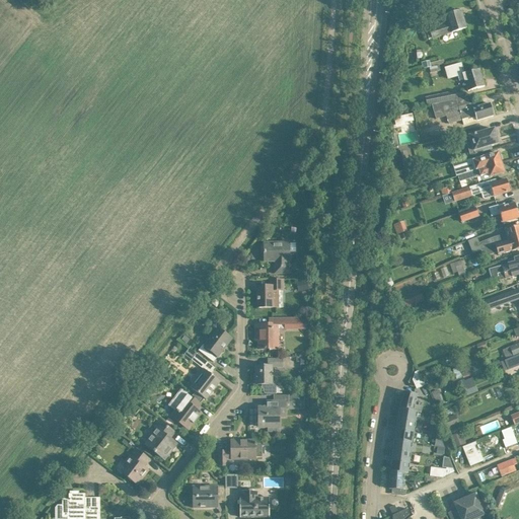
[(430,28),(430,29),(426,30),(428,39),(433,38),(433,39),(466,28),(461,11),(445,16),(447,22),(430,28)]
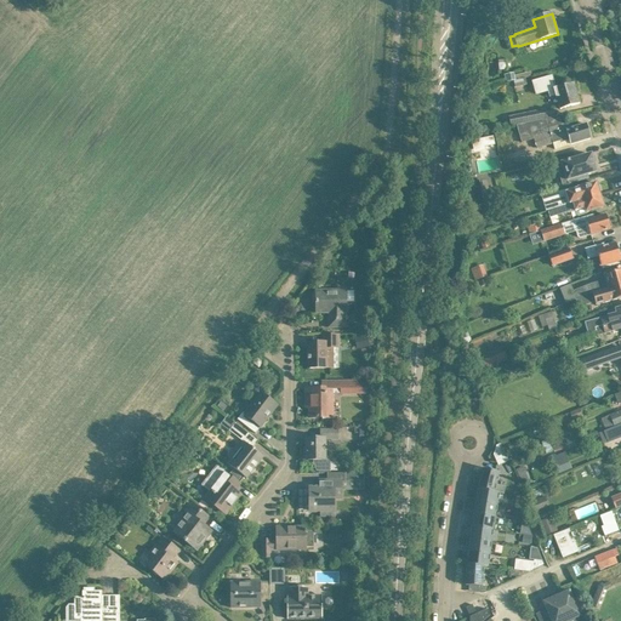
[(503,74),(505,83),(531,77),(531,72),(514,75),(514,73),(503,74)]
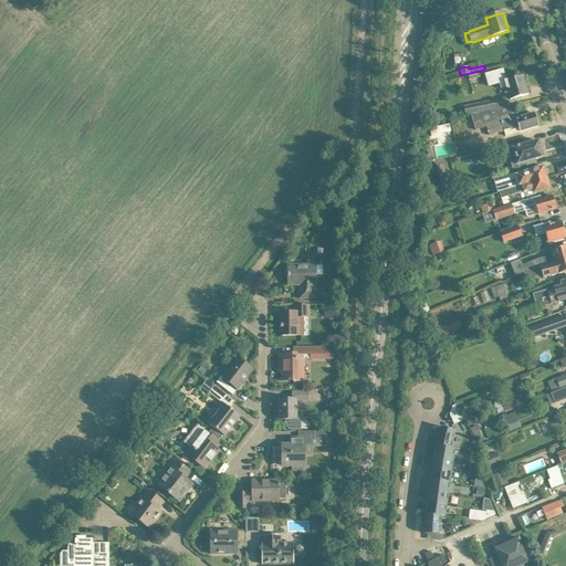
[(528,95),(523,75),(506,81),(503,69),(484,74),(489,87),(500,83),(501,88),(507,86),(511,100),(528,95)]
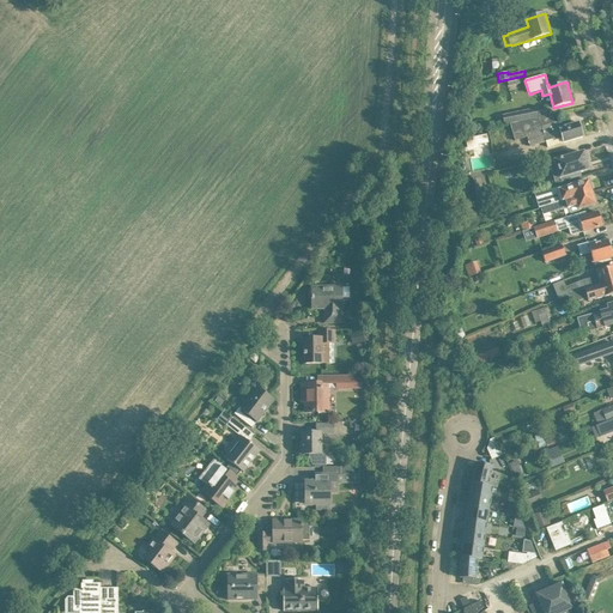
[(492,122),(466,128),(467,132),(504,125),(510,123),(510,125),(540,117),(538,108),(508,114),(502,115),(503,121),(498,122),(497,122),(492,123),(492,122)]
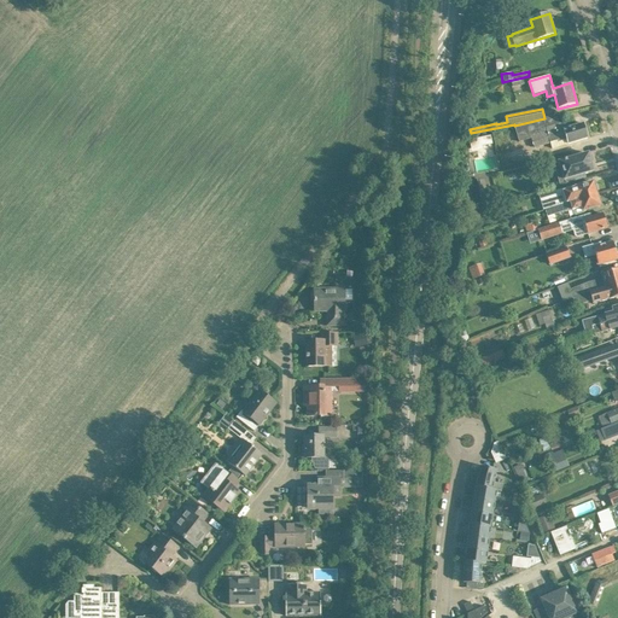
[(544,118),(514,126),(519,141),(531,138),(534,149),(558,140),(559,143),(566,140),(567,145),(576,143),(588,139),(583,123),(564,129),(559,115),(544,118)]
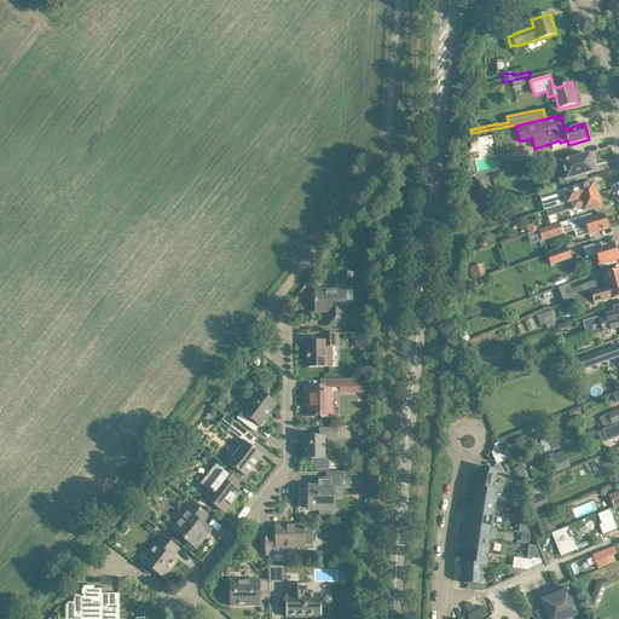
[(497,133),(503,152),(514,150),(509,129),(497,133)]
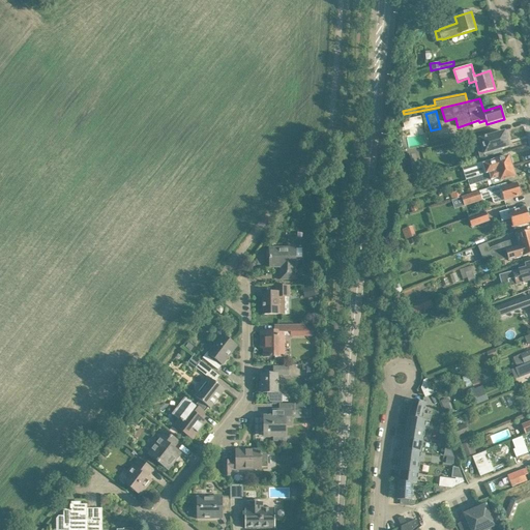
[(404,131),(423,127),(421,115),(402,119),(404,131)]
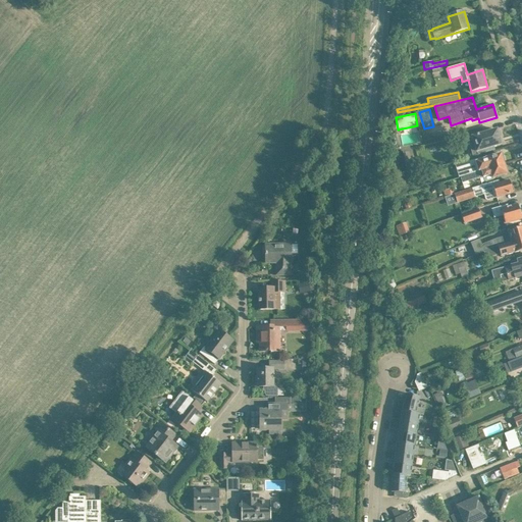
[(497,131),(472,138),(468,139),(473,157),(478,155),(494,150),(493,147),(502,145),(499,138),(501,137),(501,136),(500,132),(499,132),(498,132),(497,131)]
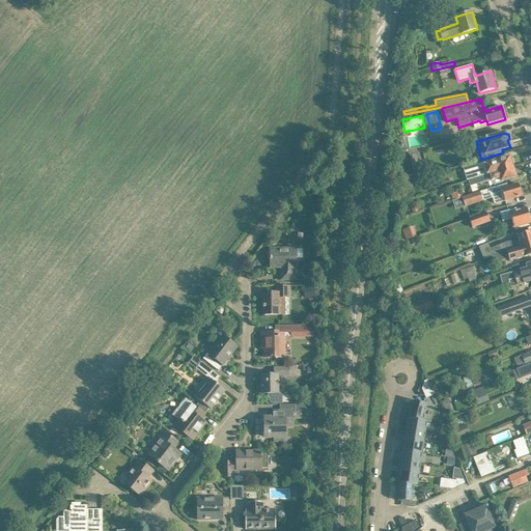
[(404,158),(408,176),(419,174),(415,156),(404,158)]
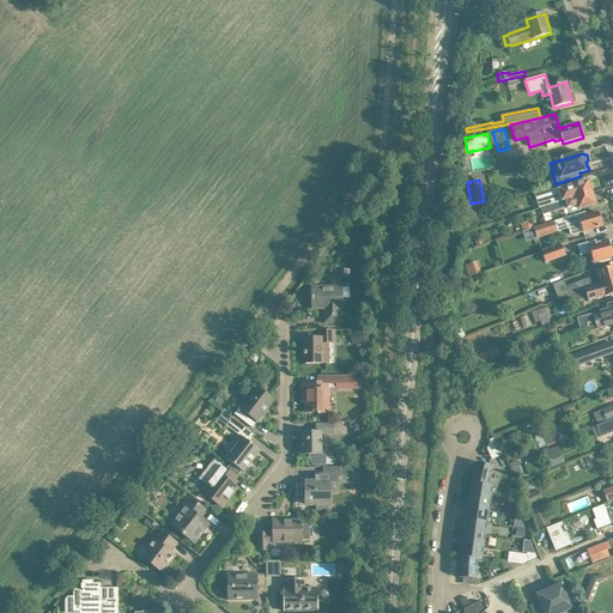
[(557,189),(535,195),(539,210),(540,208),(550,206),(571,199),(593,193),(588,181),(577,184),(571,186),(557,189)]
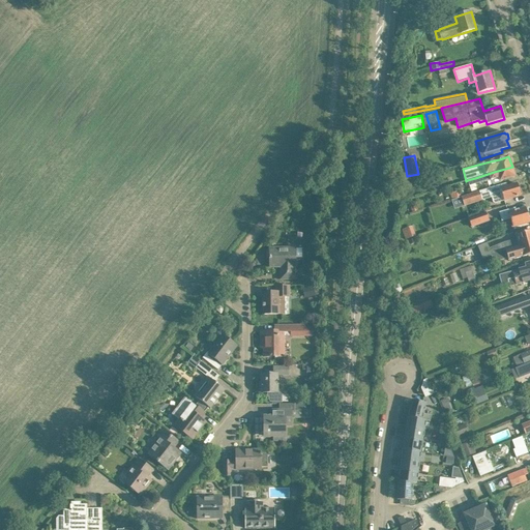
[(494,172),(475,178),(477,183),(484,181),(486,182),(492,180),(493,184),(500,182),(500,181),(516,177),(512,167),(494,172)]
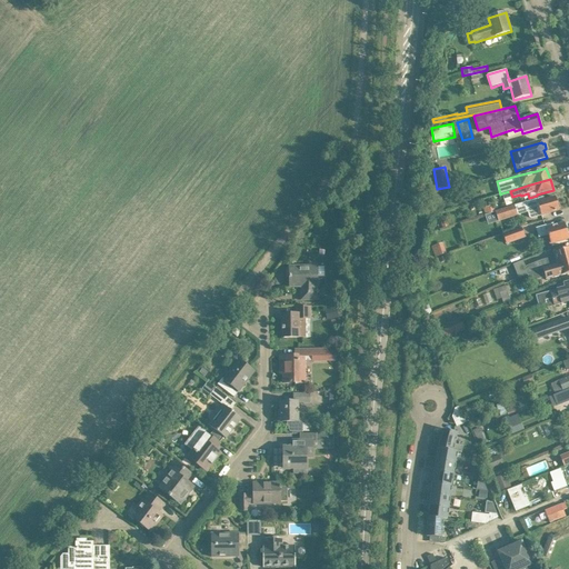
[(432,196),(435,203),(455,199),(452,191),(432,196)]
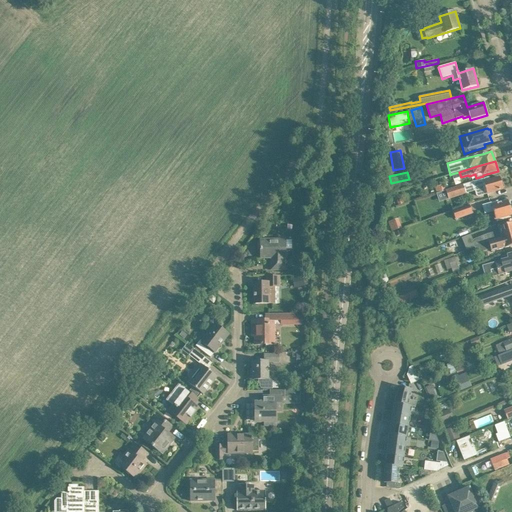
[(487,194),(493,192),(503,189),(500,177),(489,180),(489,177),(472,182),(463,185),(445,190),(449,201),(458,198),(457,196),(465,194),(475,191),(476,196),(478,197),(480,196),(487,194)]
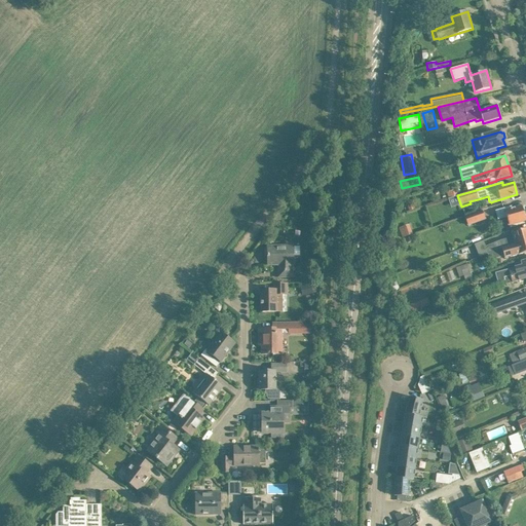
[(522,207),(513,210),(512,210),(511,207),(496,211),(498,219),(506,217),(509,225),(525,220),(522,207)]
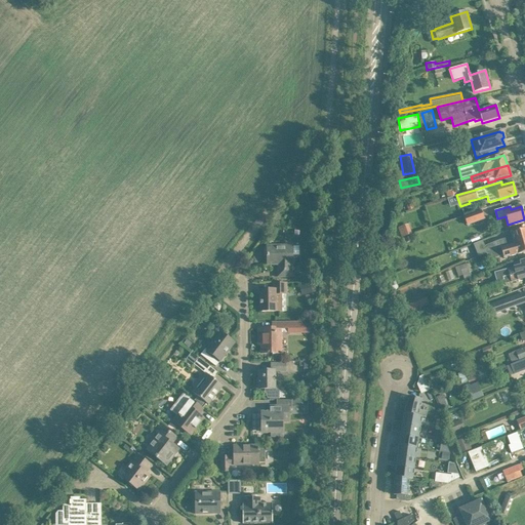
[(463,216),(467,226),(485,219),(481,209),(463,216)]
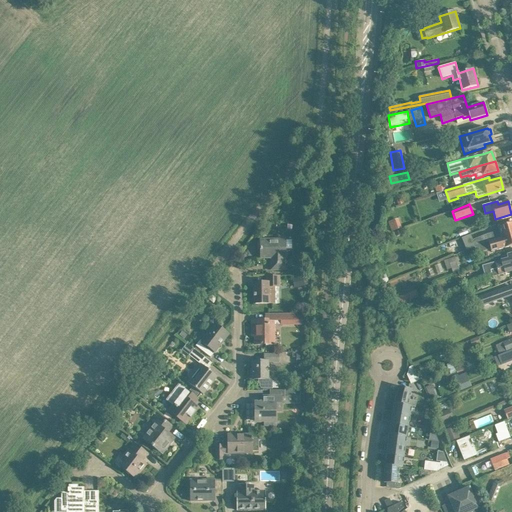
[(391,233),(400,229),(397,220),(389,222),(391,233)]
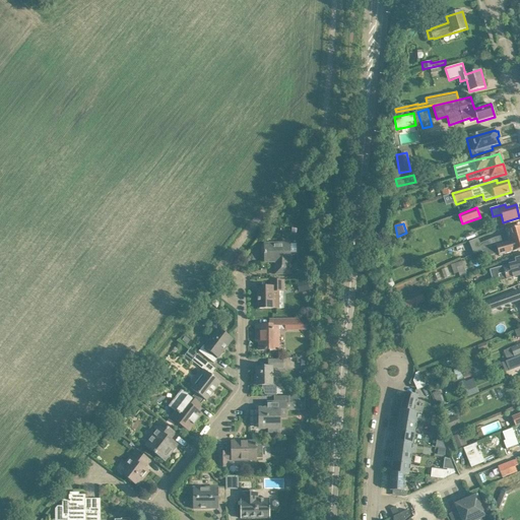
[(494,239),(480,244),(482,250),(489,248),(496,245),(519,238),(519,226),(512,229),(507,231),(508,235),(494,239)]
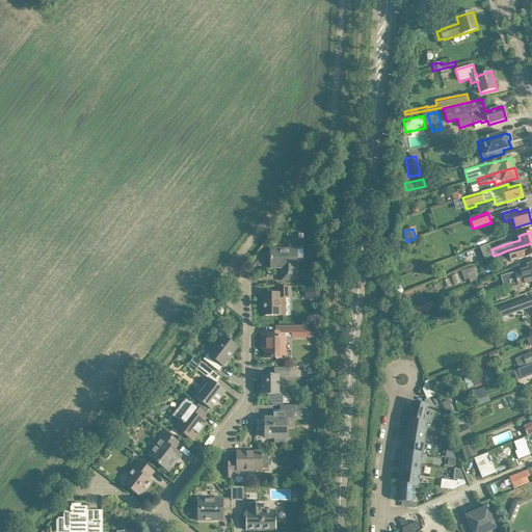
[(531,243),(507,250),(500,254),(502,260),(509,258),(510,262),(521,259),(530,256),(531,255),(531,243)]
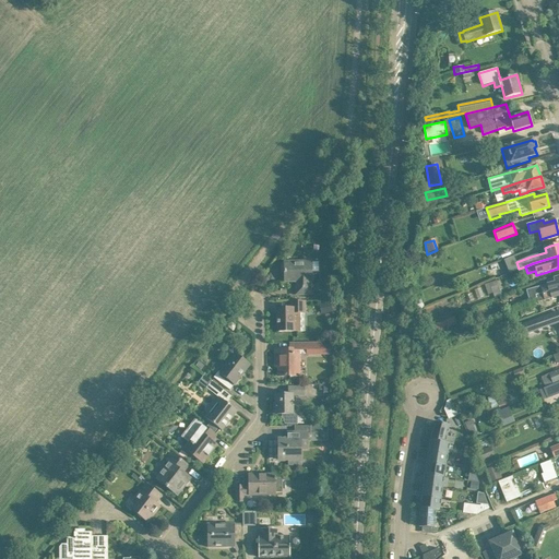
[(311,261),(295,262),(284,262),(285,282),(296,282),(296,295),(310,295),(310,282),(311,282),(311,272),(319,272),(319,262),(311,262),(311,261)]
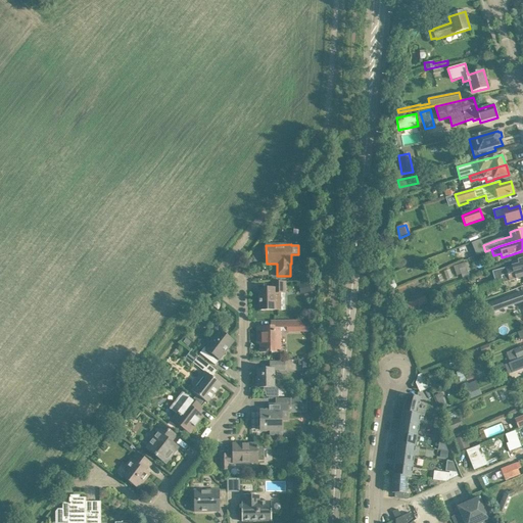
[(492,272),(494,281),(502,278),(502,276),(522,270),(522,258),(518,260),(511,263),(512,267),(492,272)]
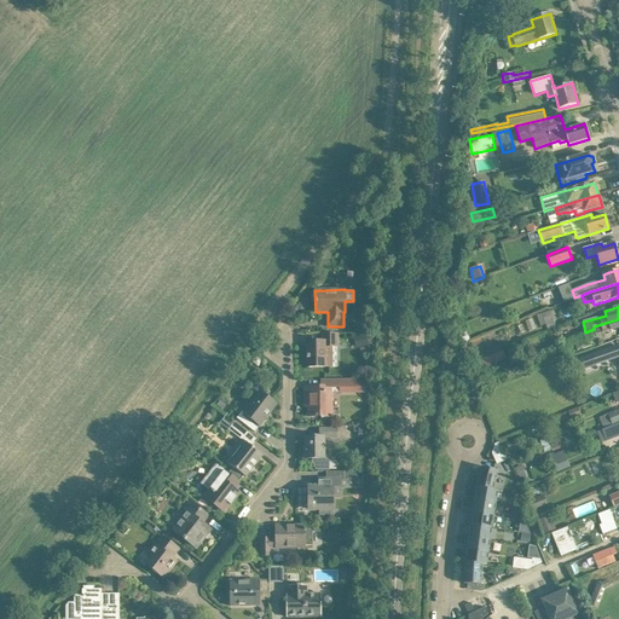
[(548,330),(555,328),(549,311),(536,316),(539,327),(545,324),(548,330)]
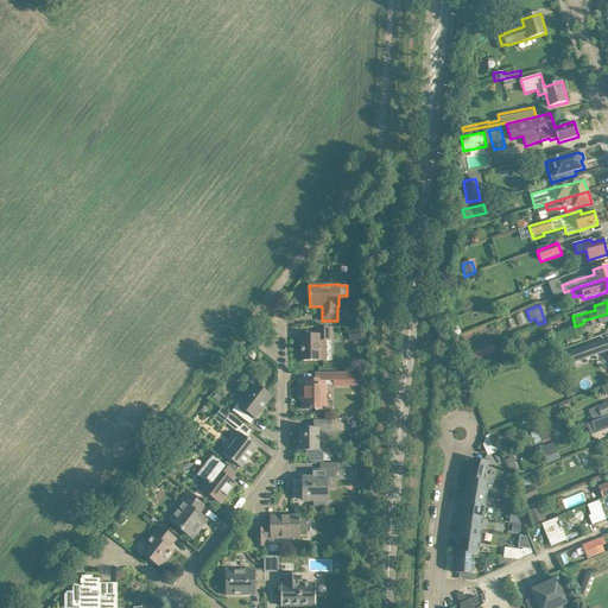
[(583,323),(575,327),(575,328),(552,336),(553,342),(564,337),(567,344),(571,343),(583,339),(580,330),(591,327),(607,322),(607,314),(583,321),(583,323)]
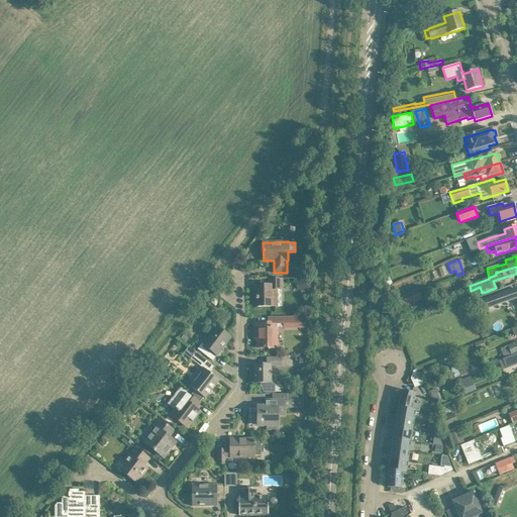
[(386,287),(392,285),(389,277),(384,279),(386,287)]
